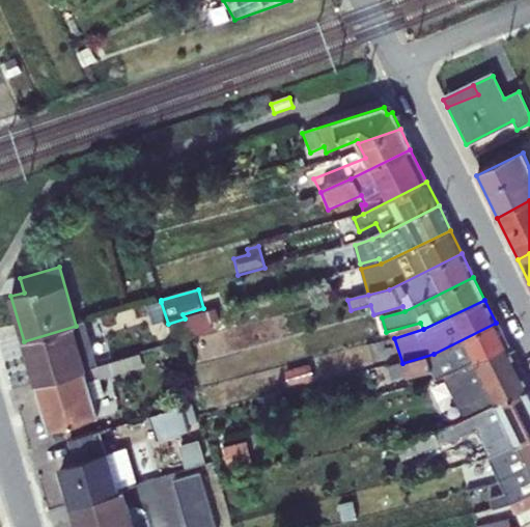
[(155,335),(170,331),(168,324),(161,302),(146,306),(155,335)]
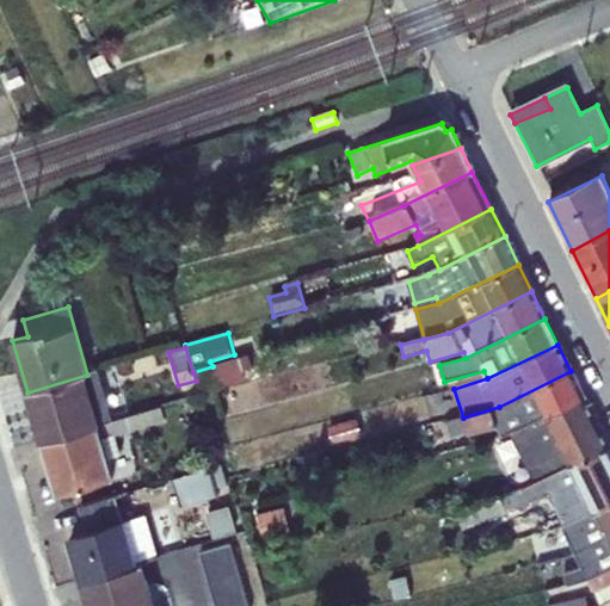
[(213,366),(193,372),(196,381),(201,397),(245,383),(238,359),(213,366)]
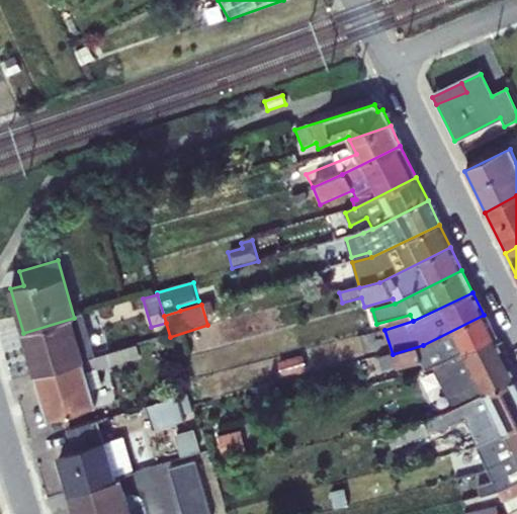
[(23,333),(35,376),(95,359),(82,315),(74,318),(23,333)]
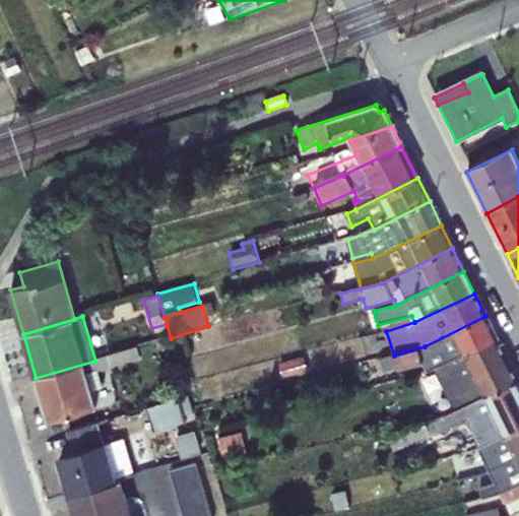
[(434,370),(498,340),(485,316),(425,346),(394,356),(379,360),(384,374),(418,366),(420,371),(424,370),(427,374),(434,370)]
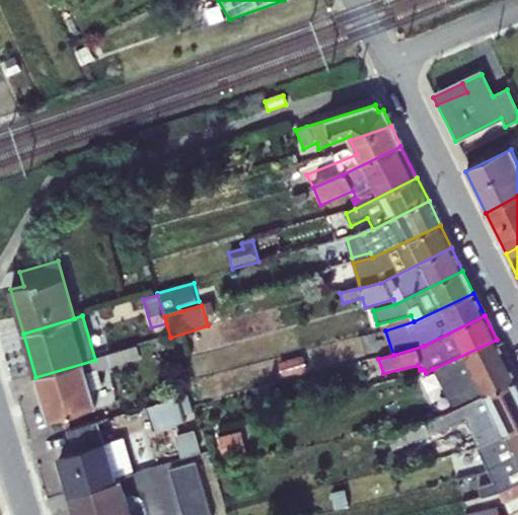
[(452,410),(517,380),(497,340),(433,369),(452,410)]
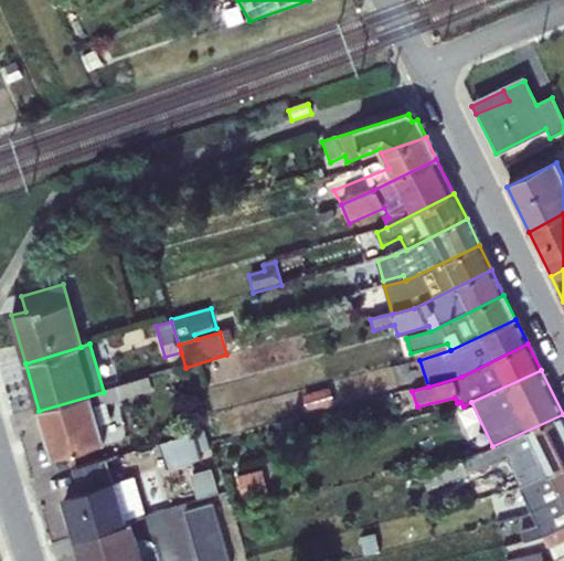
[(104,392),(39,411),(53,458),(106,443),(102,426),(112,423),(106,404),(152,393),(149,379),(104,392)]
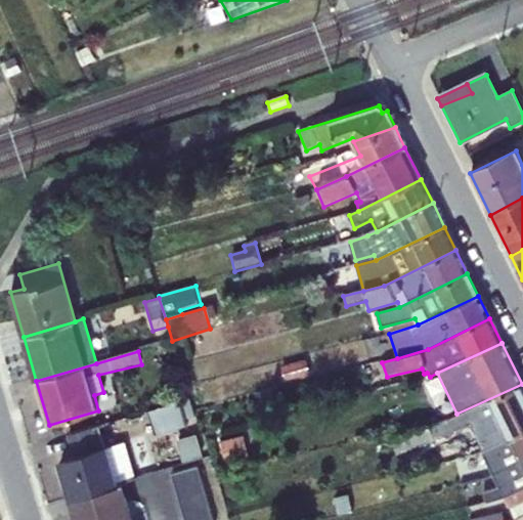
[(305,360),(281,366),(286,383),(309,377),(305,360)]
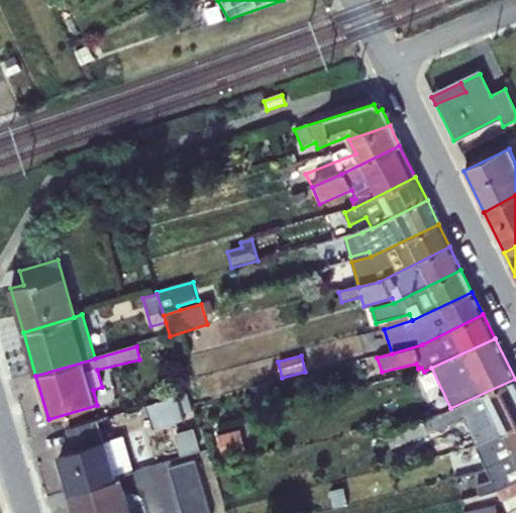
[(491,439),(515,427),(515,380),(515,379),(450,408),(423,421),(386,430),(391,448),(446,430),(445,428),(466,418),(470,420),(480,416),(491,439)]
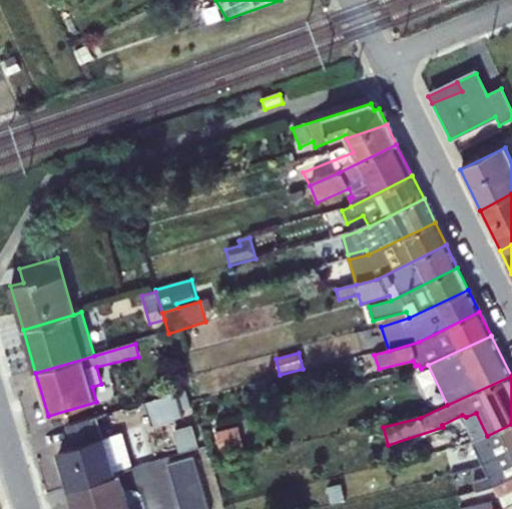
[(186,392),(145,404),(151,426),(183,417),(181,412),(190,410),(186,392)]
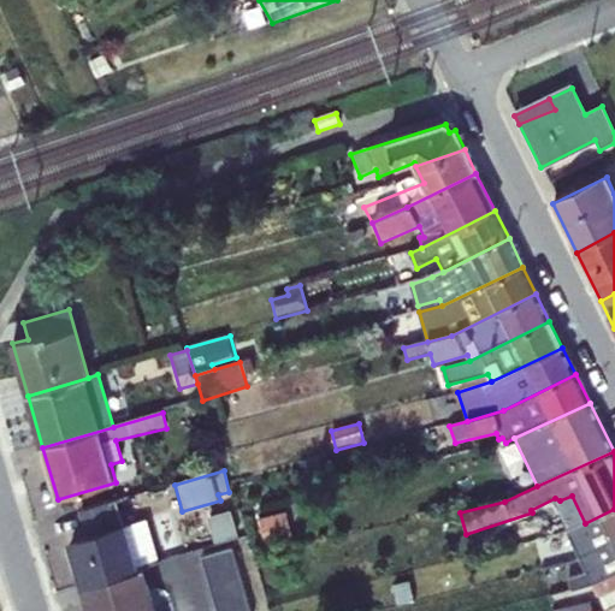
[(71,543),(84,587),(146,568),(159,564),(147,521),(124,527),(116,502),(80,512),(88,538),(71,543)]
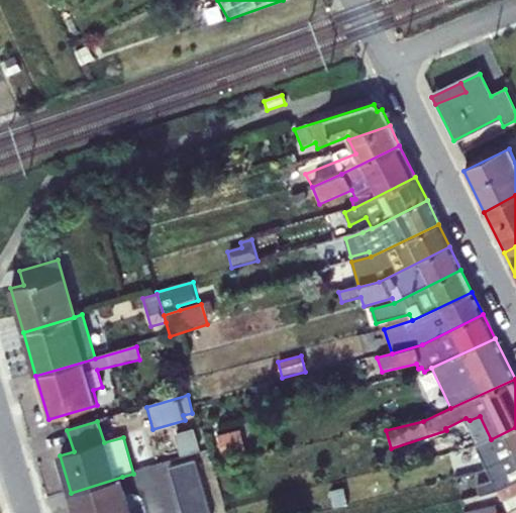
[(485,470),(515,454),(515,427),(491,439),(475,446),(485,470)]
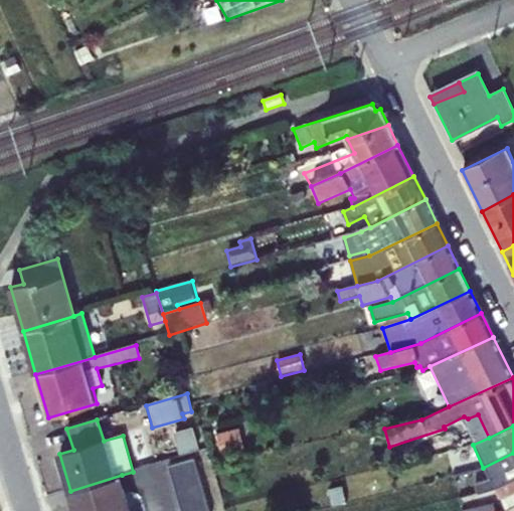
[(193,428),(173,434),(179,455),(199,449),(193,428)]
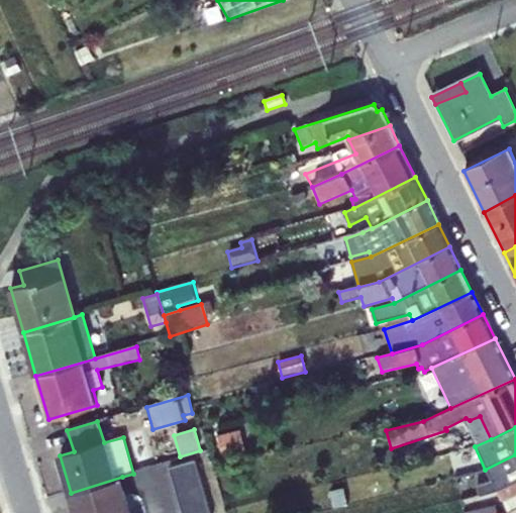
[(239,432),(216,438),(221,459),(245,453),(239,432)]
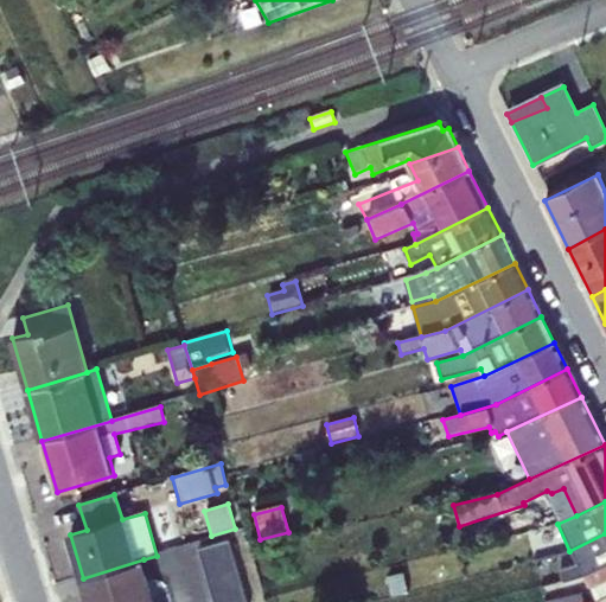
[(584,578),(605,567),(605,533),(569,551),(578,565),(559,570),(565,586),(584,578)]
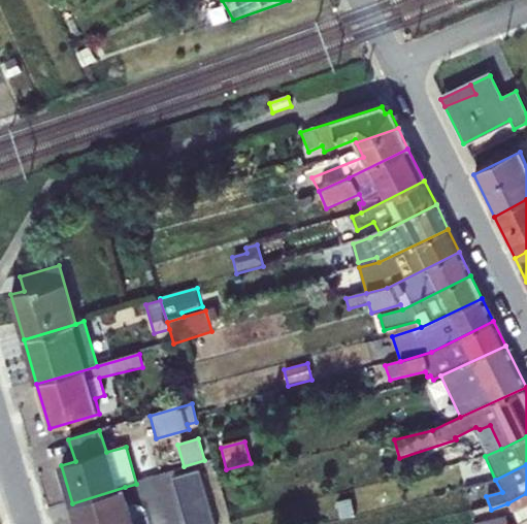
[(215,523),(199,470),(172,479),(186,523),(215,523)]
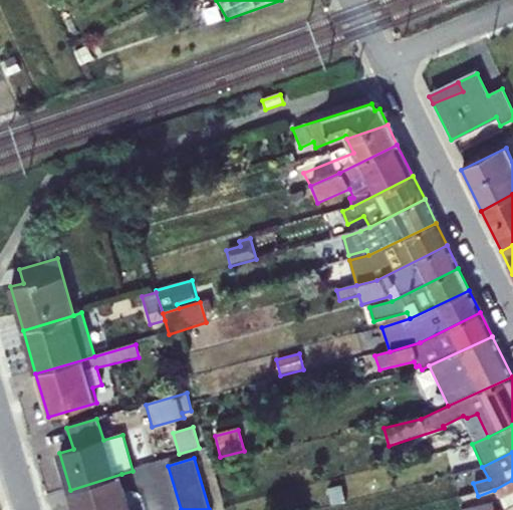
[(70,490),(75,509),(132,509),(121,474),(70,490)]
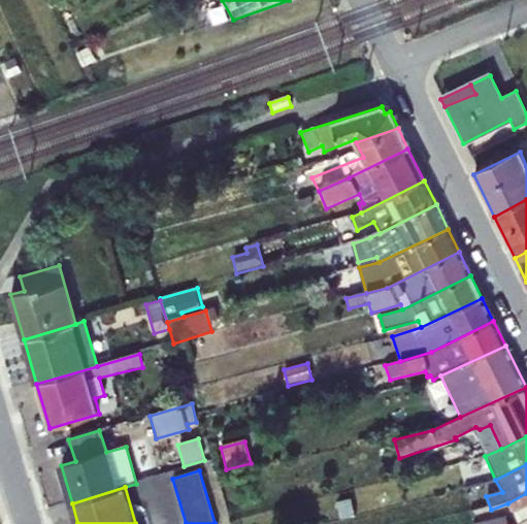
[(522,523),(526,521),(526,493),(507,503),(518,523),(522,523)]
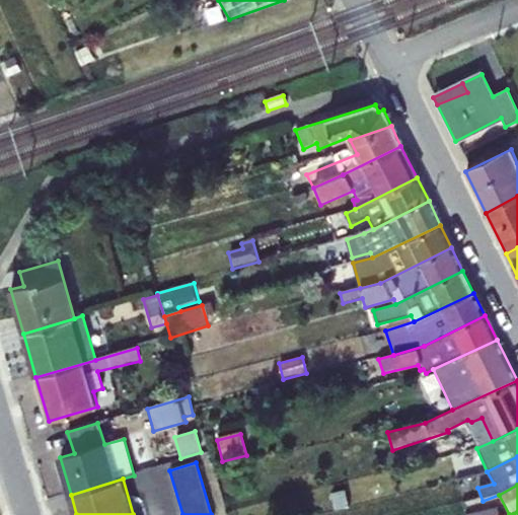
[(345,491),(330,494),(335,512),(349,509),(345,491)]
